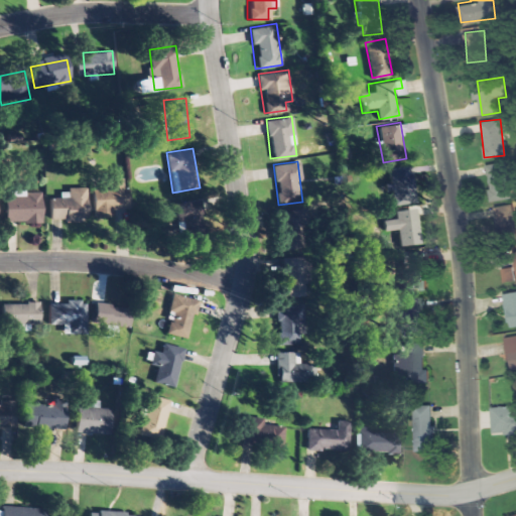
[(491,201),(510,198),(504,161),(485,164),(491,201)]
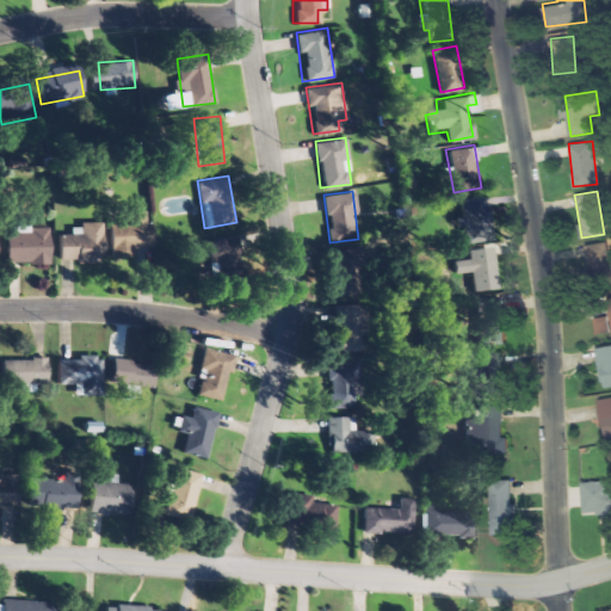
[(464,234),(489,230),(483,195),(458,198),(464,234)]
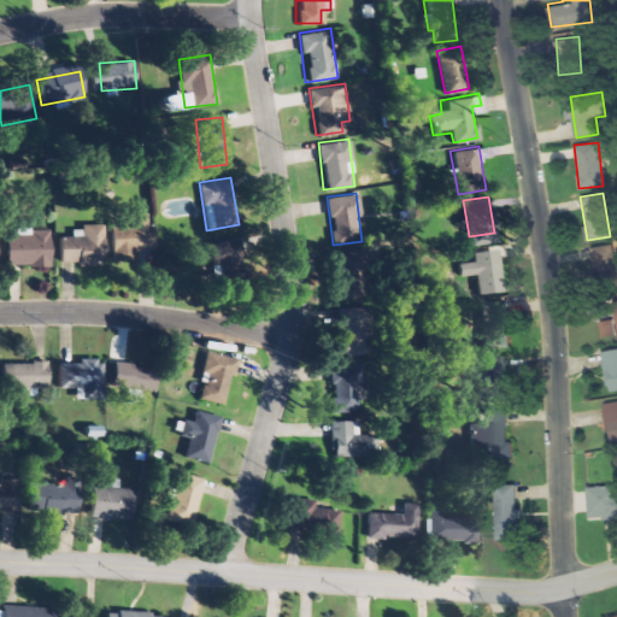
[(111,225),(111,258),(140,258),(140,246),(153,246),(153,212),(123,212),(123,225),(111,225)]
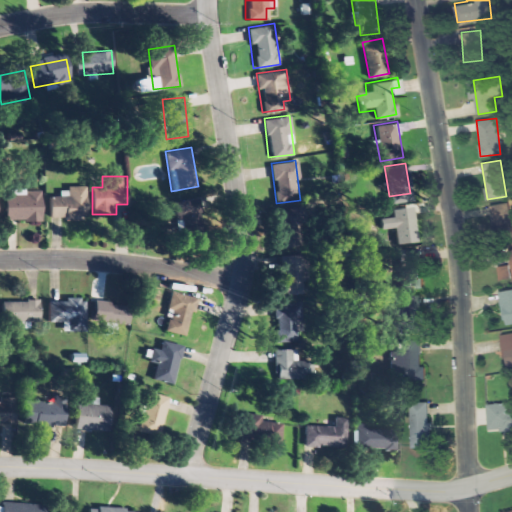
[(49,194),(49,220),(87,220),(87,185),(67,185),(67,194),(49,194)]
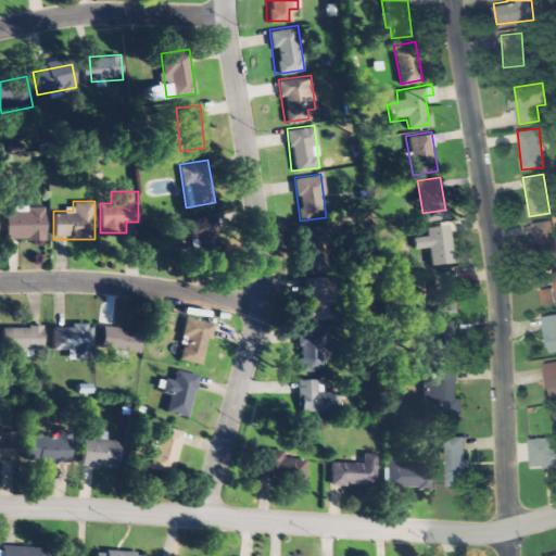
[(5,239),(46,239),(46,206),(19,206),(19,216),(5,216),(5,239)]
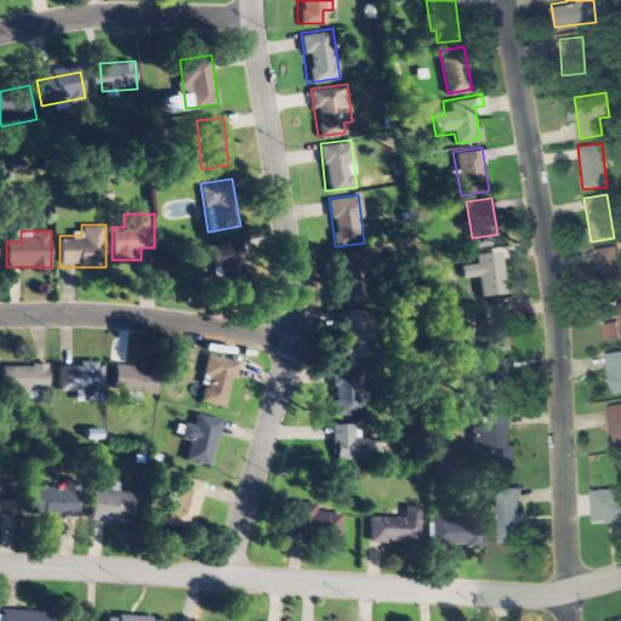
[(243,239),(217,244),(226,290),(252,285),(243,239)]
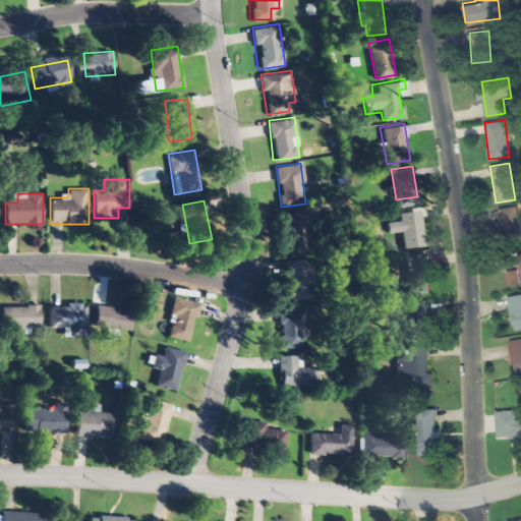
[(498,208),(501,239),(520,237),(520,226),(519,206),(498,208)]
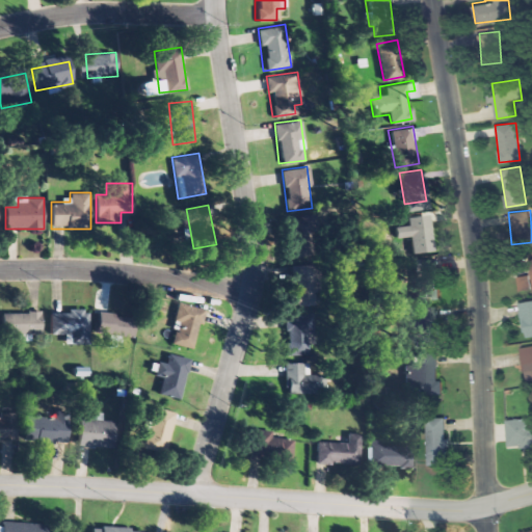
[(293,258),(314,257),(311,215),(290,217),(293,258)]
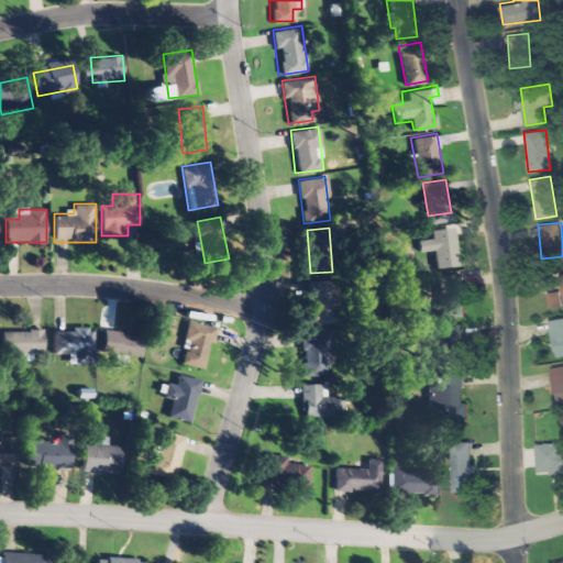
[(459,265),(457,236),(438,238),(439,265),(459,265)]
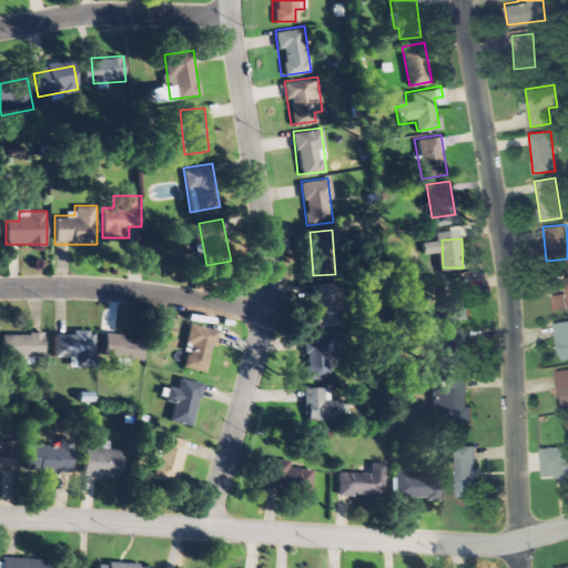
[(566,294),(553,295),(556,313),(567,311),(567,272),(563,273),(566,294)]
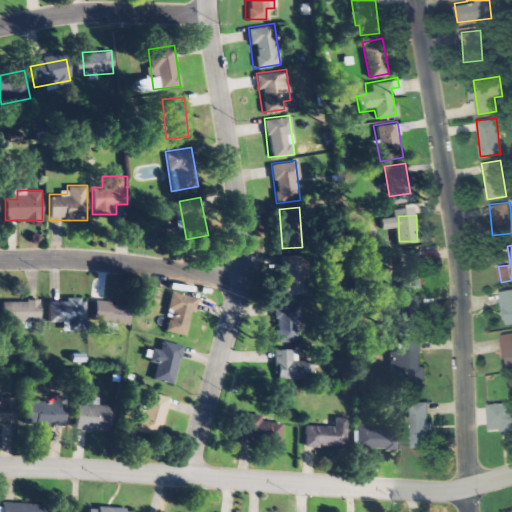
[(401,288),(422,288),(422,249),(401,249),(401,288)]
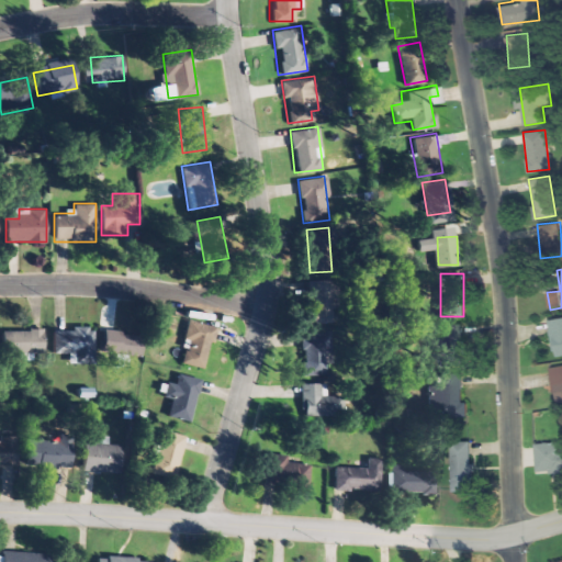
[(332,280),(307,280),(307,322),(332,322),(332,280)]
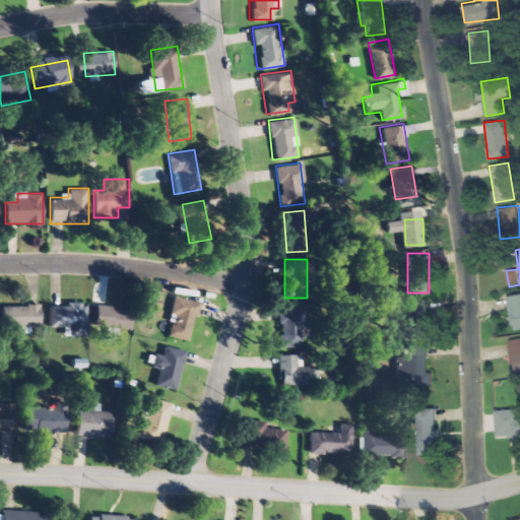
[(519,294),(506,296),(510,330),(519,328),(519,294)]
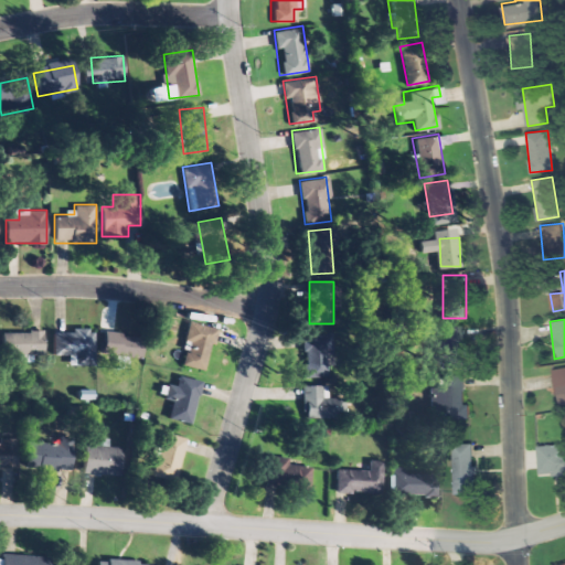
[(189,320),(178,363),(204,370),(214,327),(189,320)]
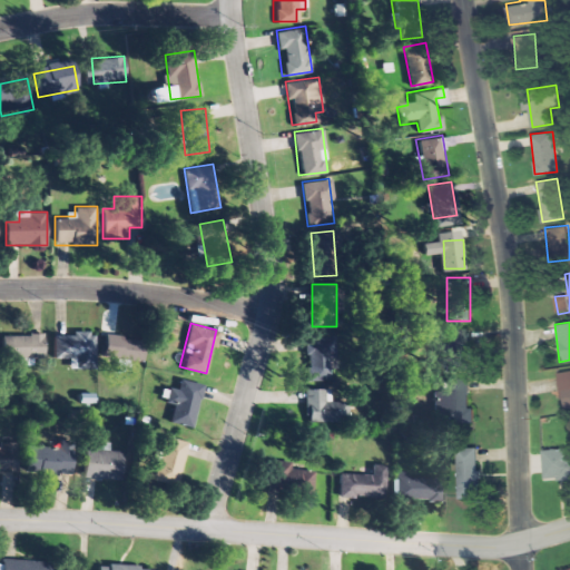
[(443,371),(470,371),(470,328),(443,328),(443,371)]
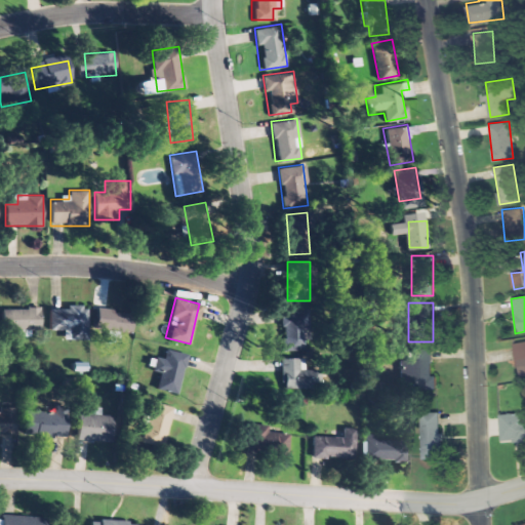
[(87,338),(87,305),(48,305),(48,328),(58,328),(58,338),(87,338)]
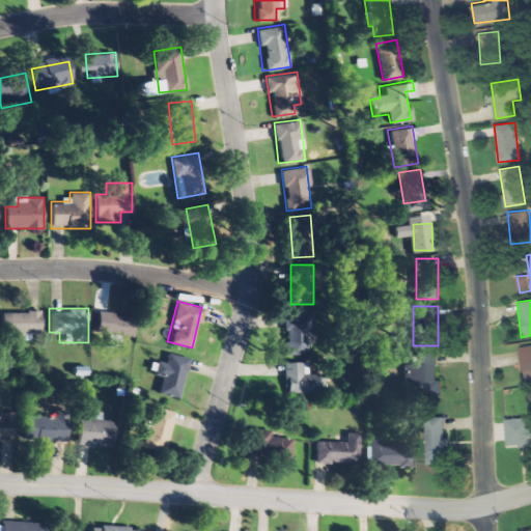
[(40,309),(2,309),(2,330),(11,330),(11,338),(31,338),(31,330),(40,330),(40,309)]
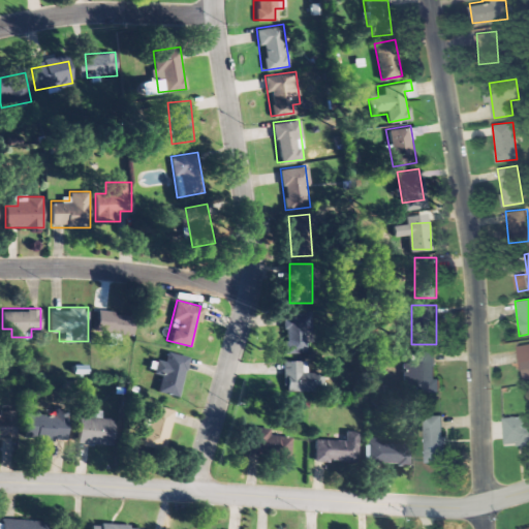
[(134,312),(97,310),(96,333),(133,335),(134,312)]
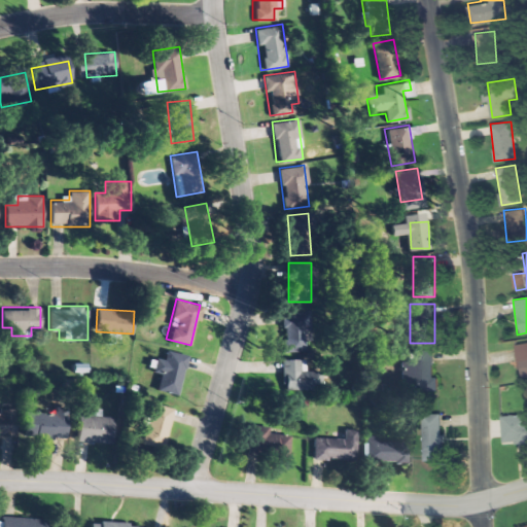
[(282,310),(282,351),(302,351),(302,341),(311,341),(311,310),(282,310)]
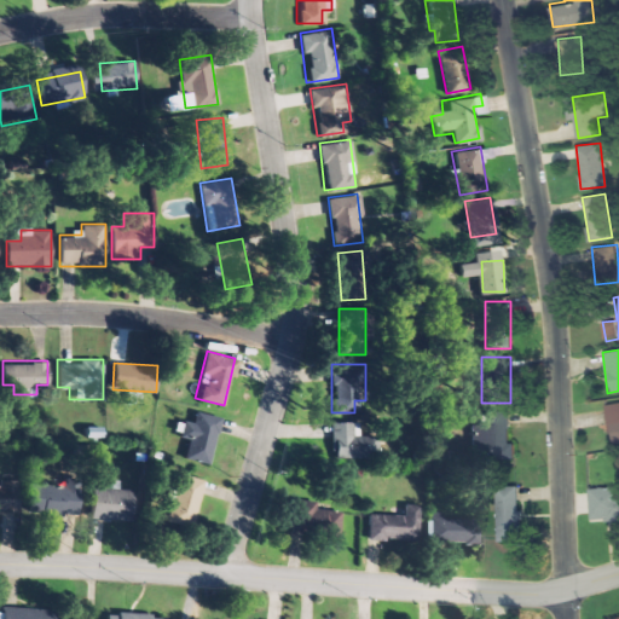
[(618,441),(618,401),(605,404),(609,444),(618,441)]
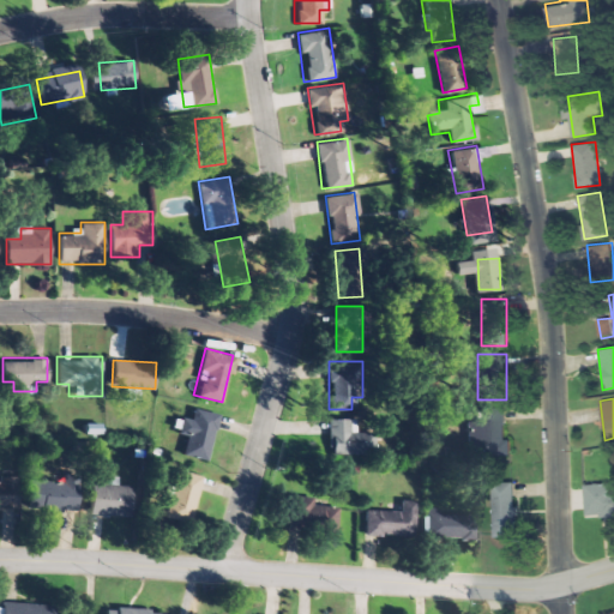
[(220,413),(194,407),(191,417),(178,415),(174,429),(186,432),(181,453),(208,459),(220,413)]
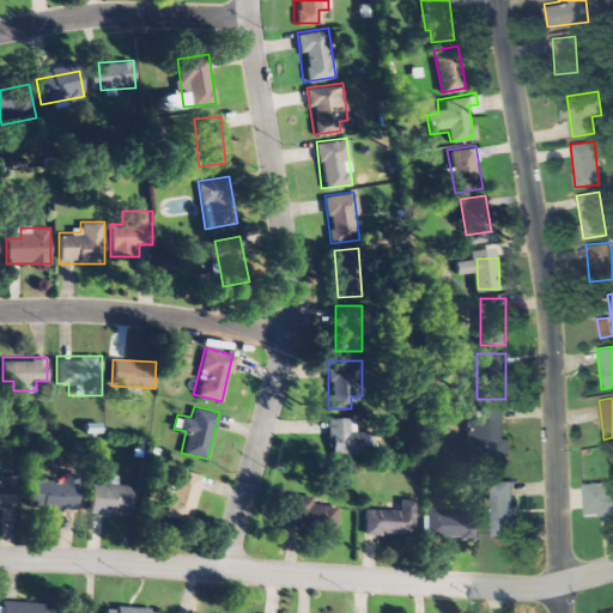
[(480,455),(509,454),(507,406),(479,407),(480,419),(466,419),(467,444),(480,444),(480,455)]
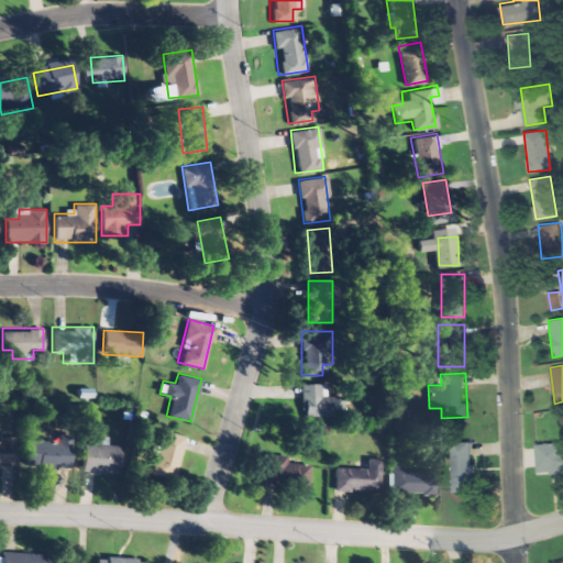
[(344,416),(344,394),(322,394),(322,383),(301,383),(301,416),(344,416)]
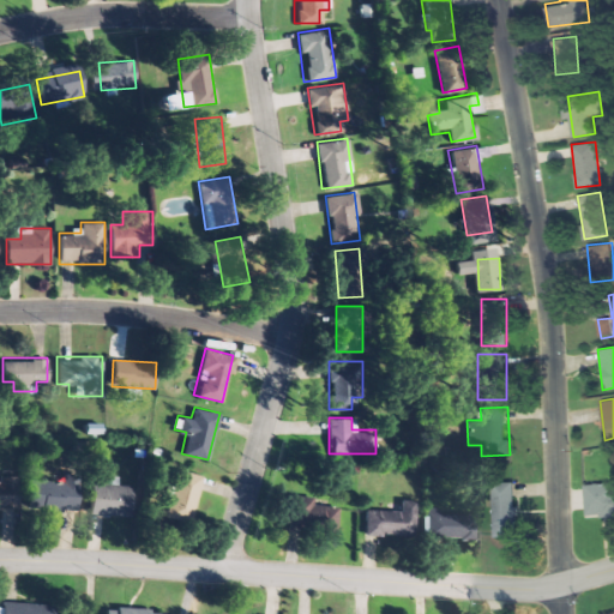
[(204,476),(179,468),(174,480),(170,479),(160,515),(188,523),(204,476)]
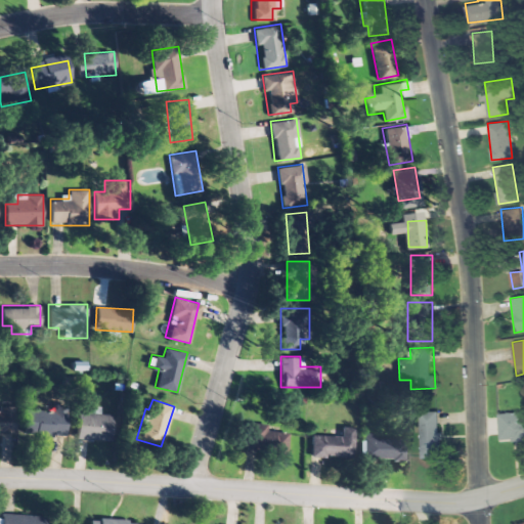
[(0,433),(15,434),(16,405),(0,405),(0,433)]
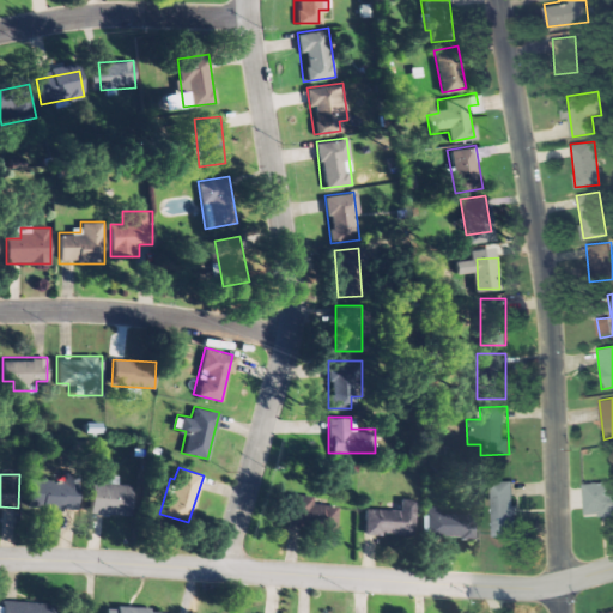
[(28,509),(78,509),(78,475),(28,475),(28,509)]
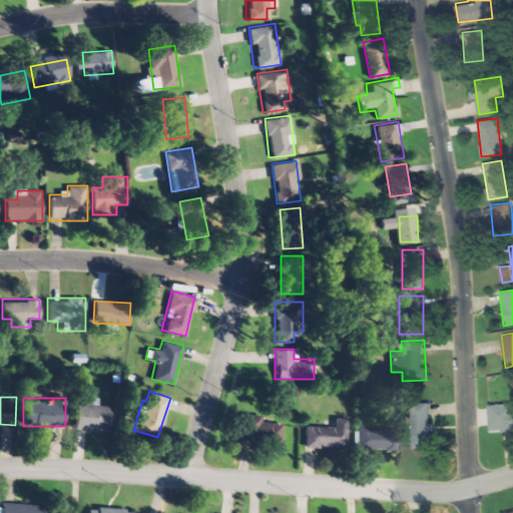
[(74,430),(109,431),(110,407),(101,407),(101,399),(86,398),(85,406),(75,406),(74,430)]
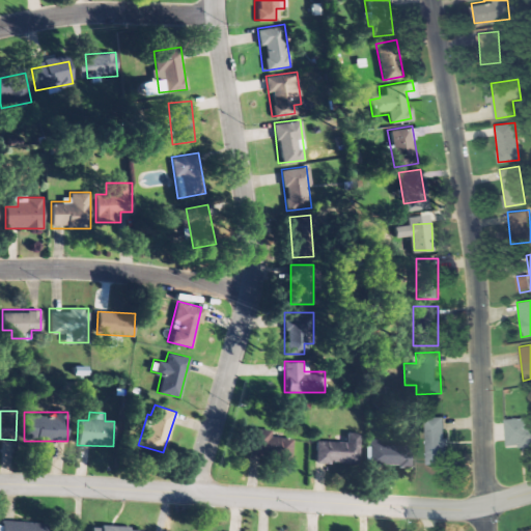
[(424,463),(447,463),(447,416),(424,416),(424,463)]
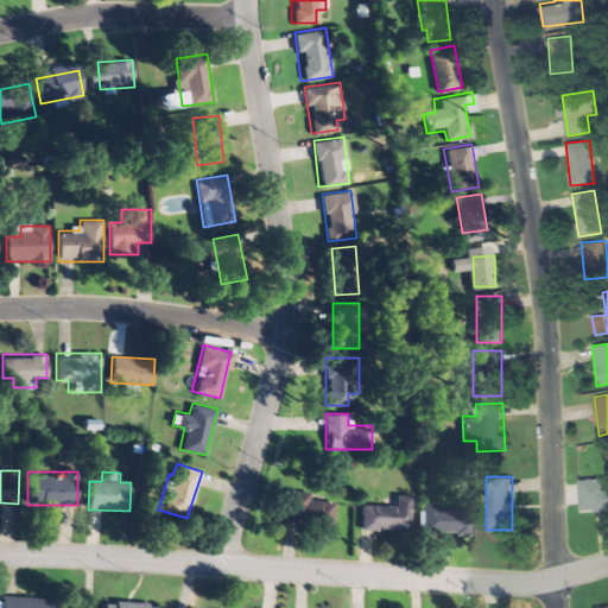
[(578,512),(607,510),(607,476),(577,479),(578,512)]
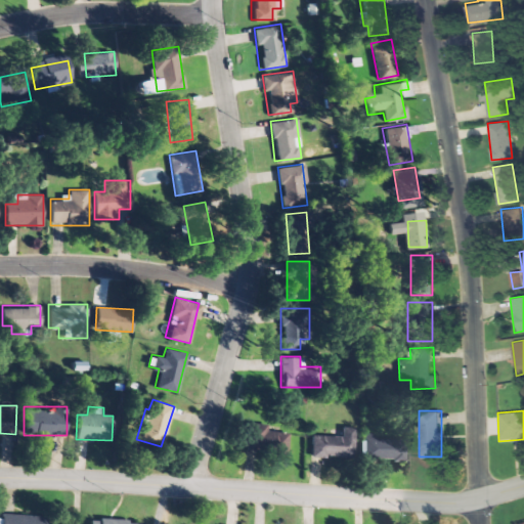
[(287,452),(289,428),(250,424),(247,447),(287,452)]
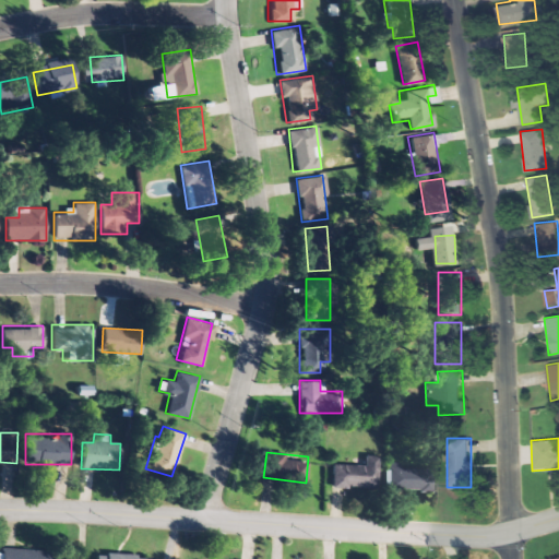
[(379,454),(357,454),(356,464),(332,463),(331,487),(378,489),(379,454)]
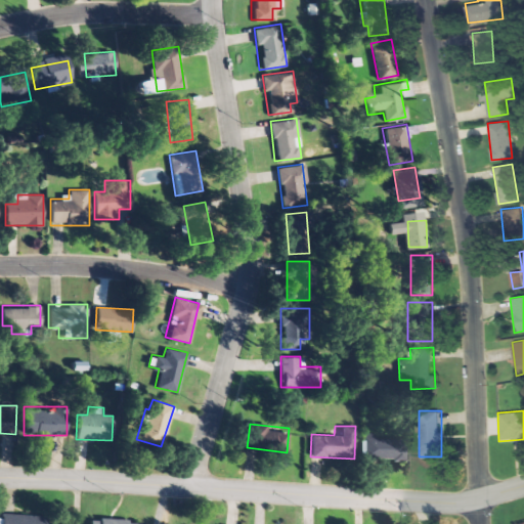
[(362,437),(362,459),(404,459),(404,437),(362,437)]
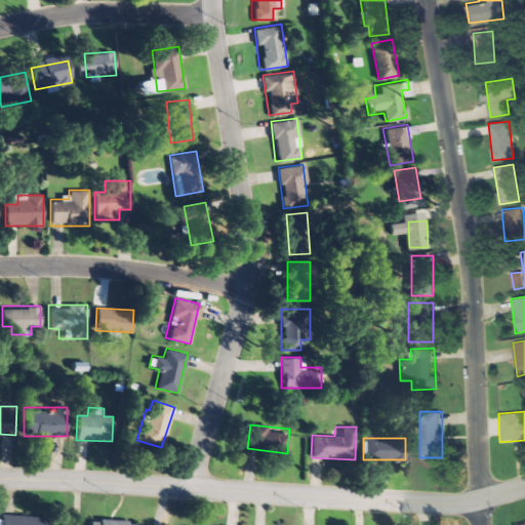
[(51,524),(51,516),(0,515),(0,524),(51,524)]
